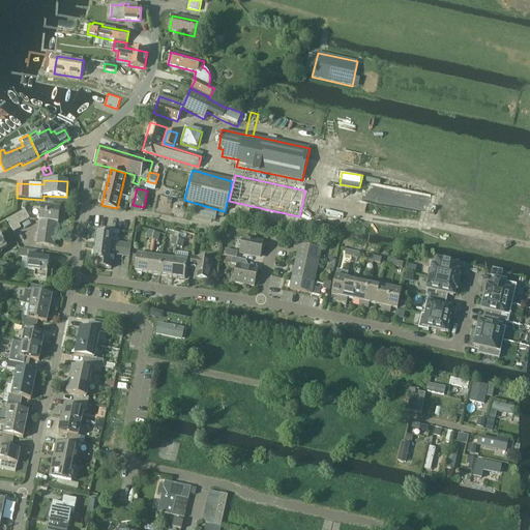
[(42,206),(40,221),(57,223),(59,223),(61,208),(42,206)]
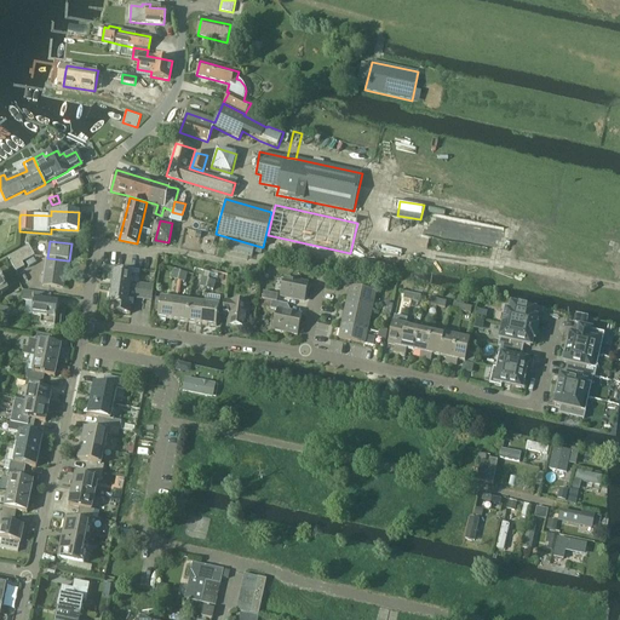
[(228,241),(225,251),(252,258),(254,248),(228,241)]
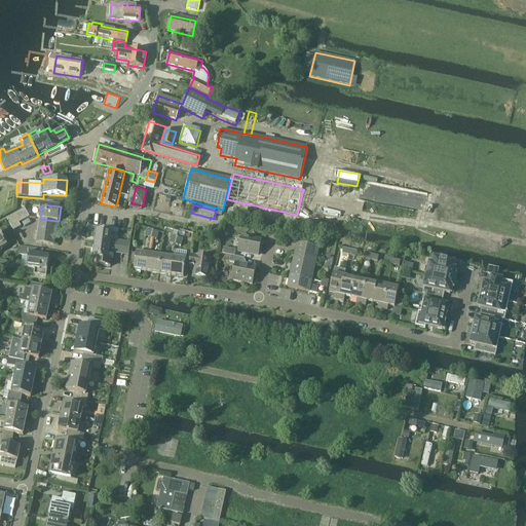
[(23,211),(19,213),(23,220),(29,216),(25,209),(23,211)]
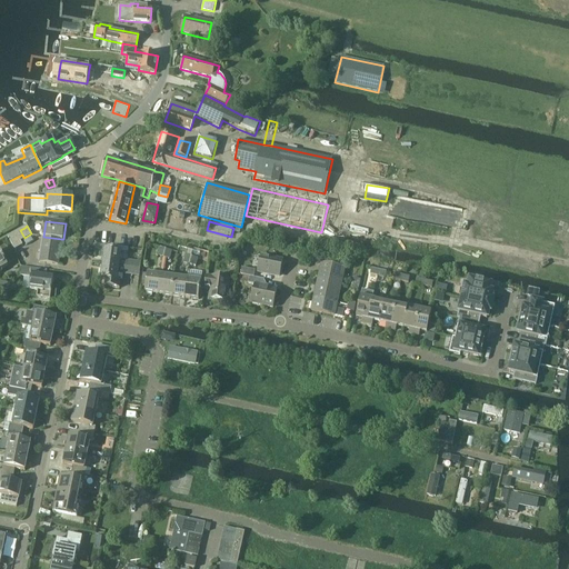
[(23,245),(21,240),(25,238),(20,230),(17,232),(8,237),(15,249),(23,245)]
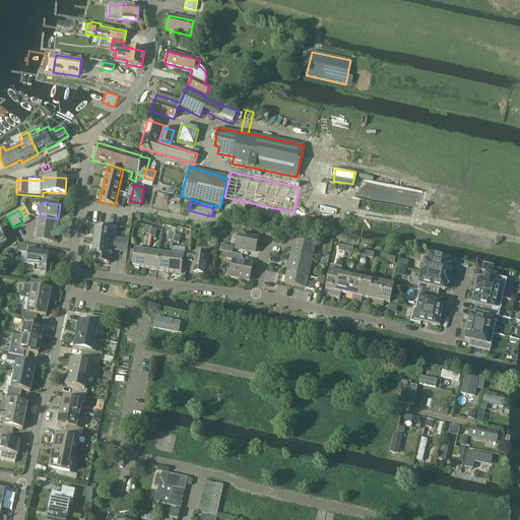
[(54,230),(56,218),(40,216),(37,239),(53,242),(55,230),(54,230)]
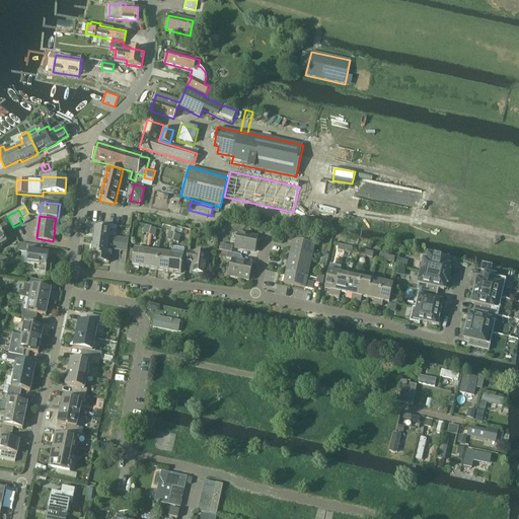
[(112,229),(96,227),(94,240),(116,243),(117,236),(110,236),(112,229)]
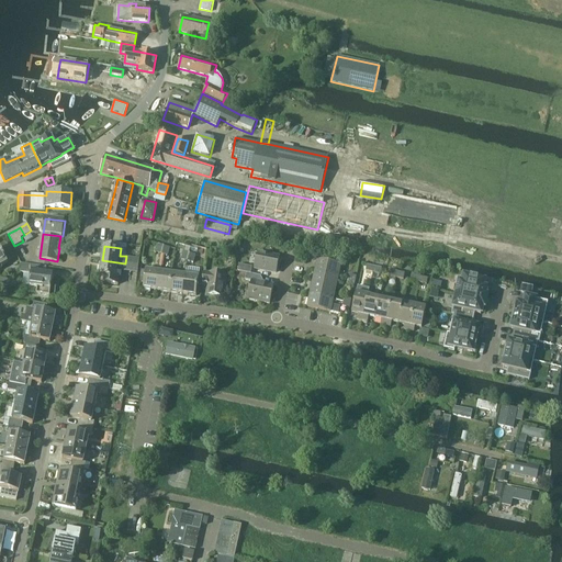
[(228,259),(235,260),(237,253),(229,251),(228,259)]
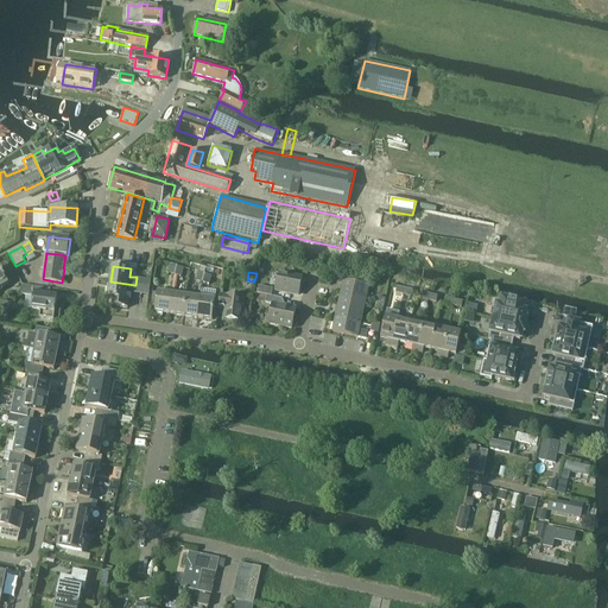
[(298,295),(302,278),(279,273),(276,290),(298,295)]
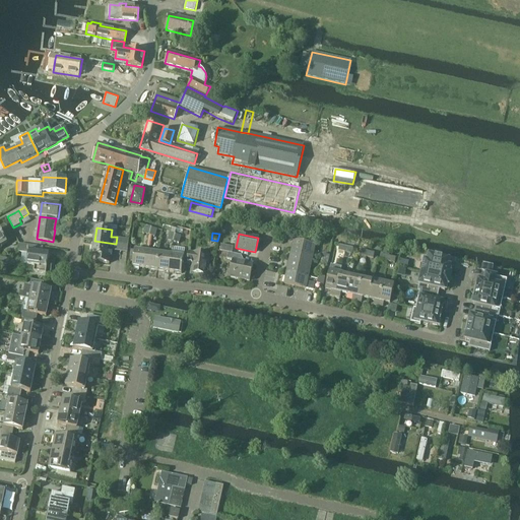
[(109,249),(121,251),(123,238),(117,237),(116,244),(94,241),(92,254),(99,255),(98,261),(110,263),(111,255),(108,255),(109,249)]
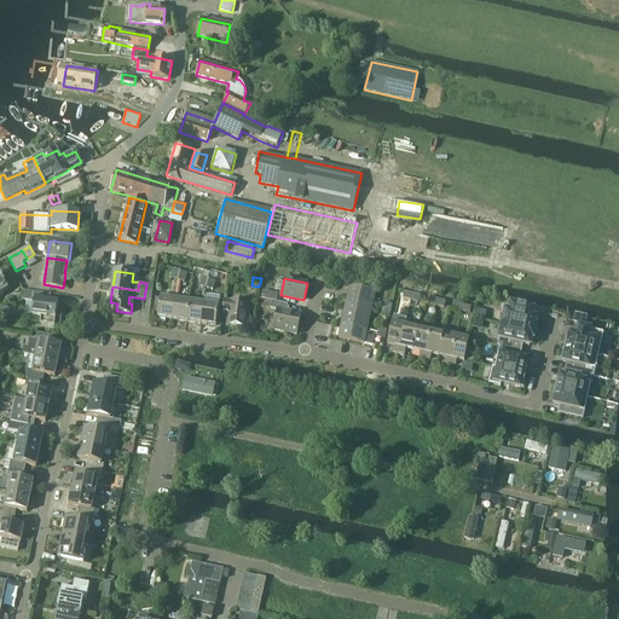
[(351,285),(347,299),(374,304),(376,291),(351,285)]
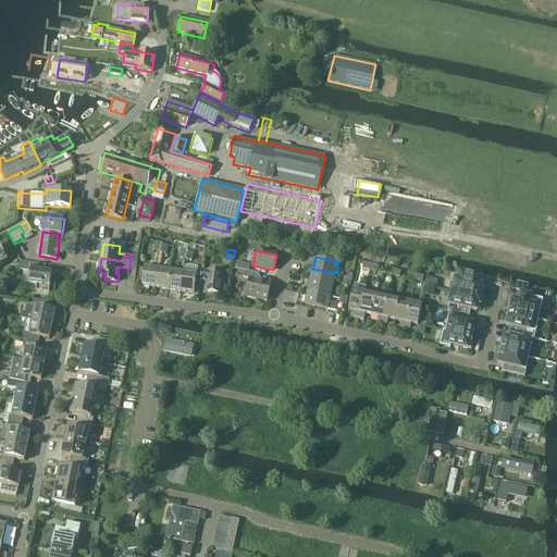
[(52,271),(44,270),(44,264),(22,261),(21,270),(31,271),(29,283),(37,284),(36,292),(49,294),(52,271)]
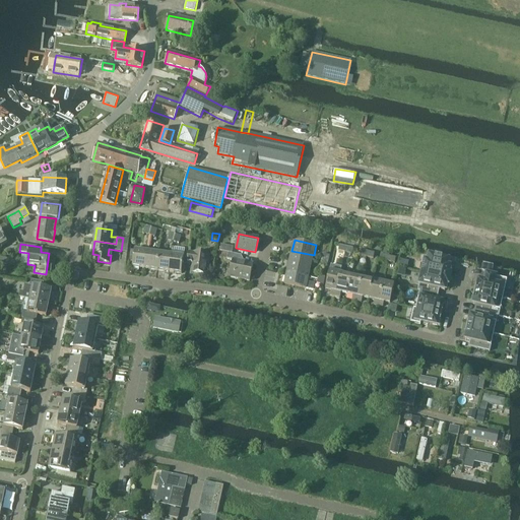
[(233,254),(234,247),(221,245),(220,251),(228,253),(233,254)]
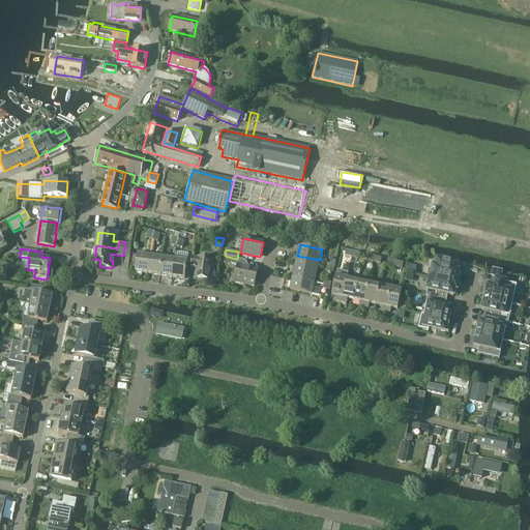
[(138,255),(136,271),(148,273),(151,254),(150,254),(151,251),(146,251),(146,254),(145,256),(138,255)]
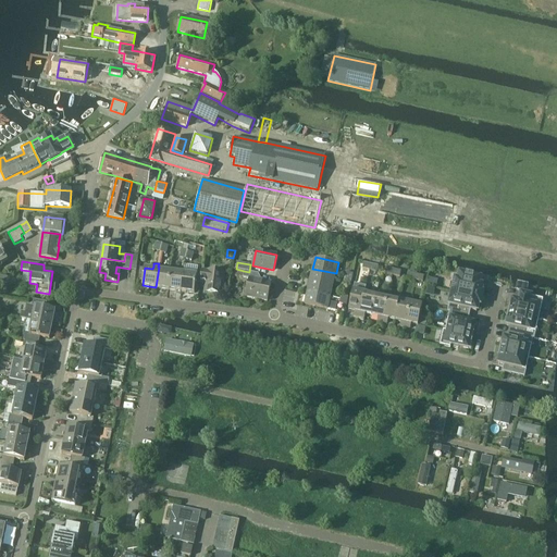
[(164,268),(159,267),(156,287),(169,289),(171,271),(163,270),(164,268)]
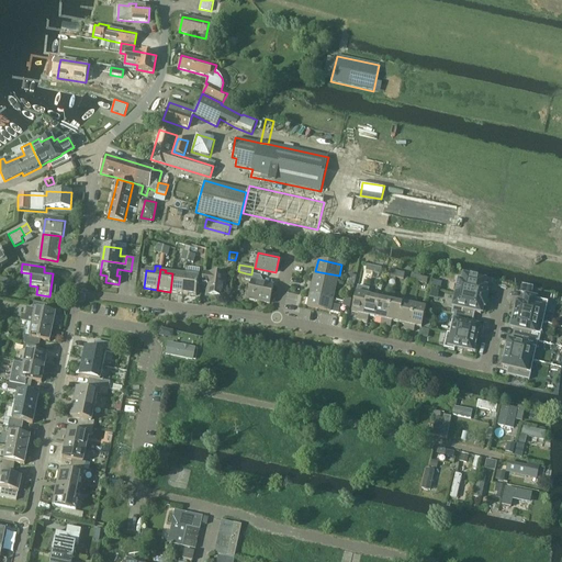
[(339,276),(315,271),(313,282),(336,288),(339,276)]
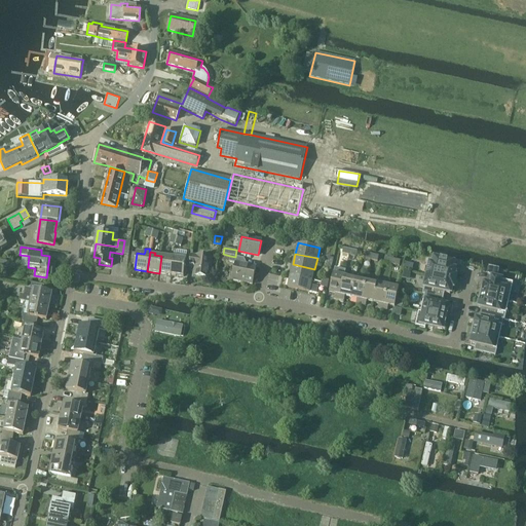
[(168,255),(168,257),(161,256),(159,273),(172,274),(174,256),(168,255)]
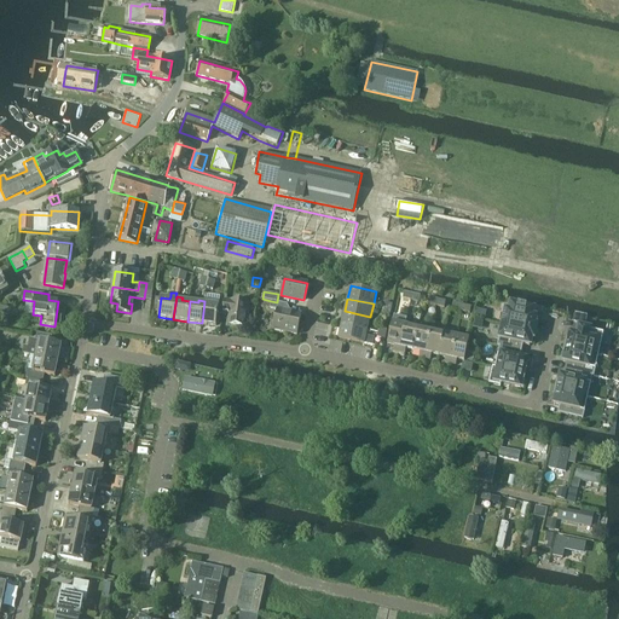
[(232,300),(232,301),(225,300),(223,314),(230,314),(229,324),(246,327),(249,302),(232,300)]
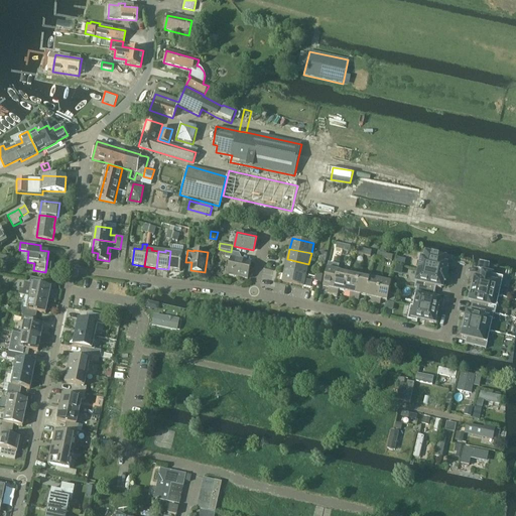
[(175,251),(170,251),(168,269),(180,271),(182,255),(175,254),(175,251)]
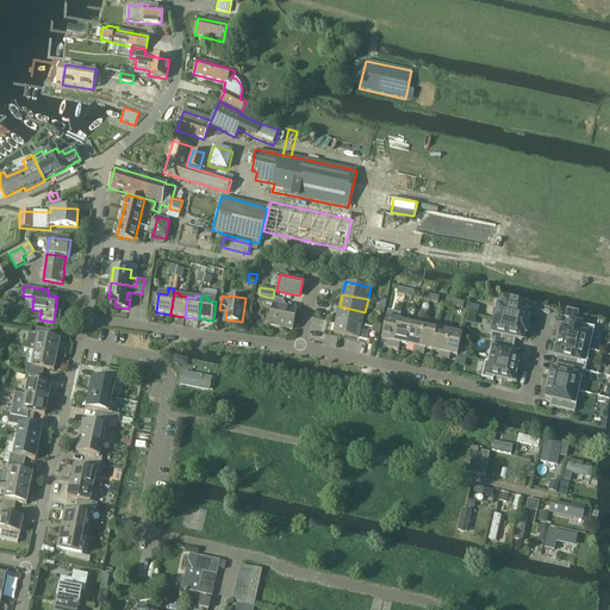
[(297,310),(286,307),(282,299),(273,298),(267,297),(266,304),(273,305),(268,325),(292,330),(297,310)]
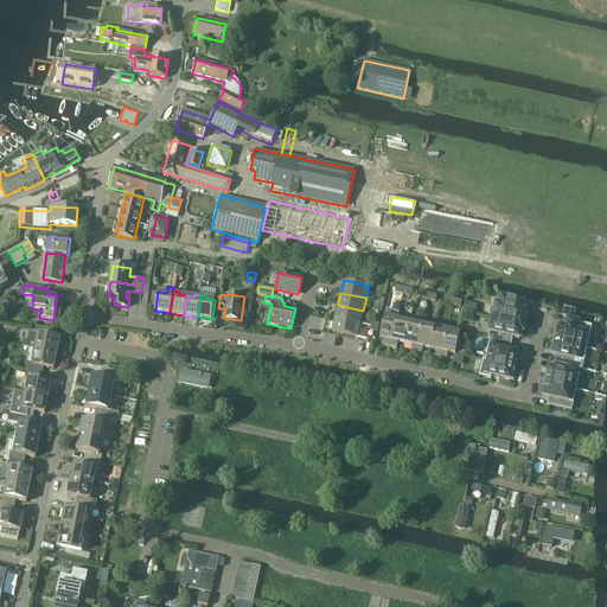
[(496,305),(493,319),(525,326),(526,319),(524,319),(526,312),(523,311),(524,304),(517,302),(517,301),(509,300),(502,299),(499,306),(496,305)]
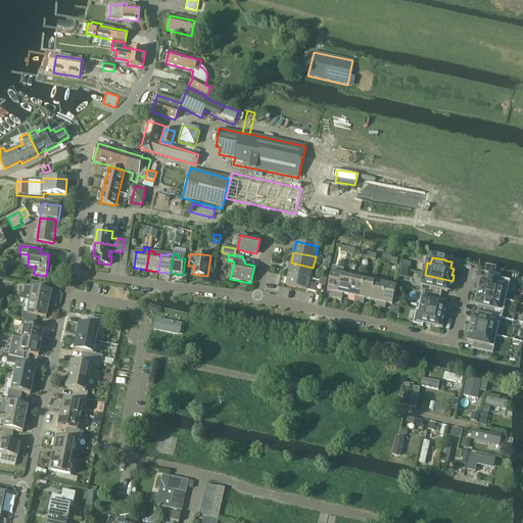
[(291,263),(289,274),(311,279),(313,268),(291,263)]
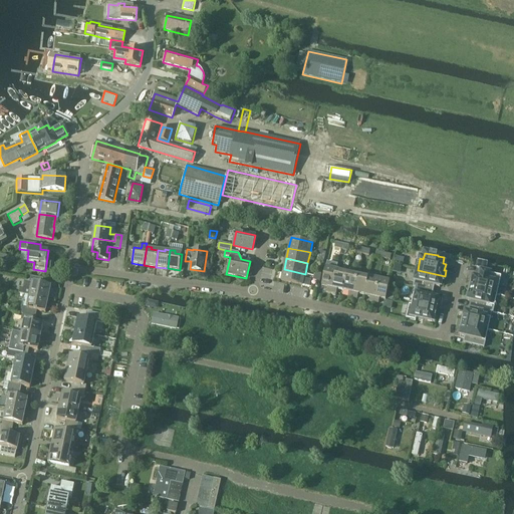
[(329,287),(328,292),(331,293),(337,269),(326,267),(322,286),(329,287)]
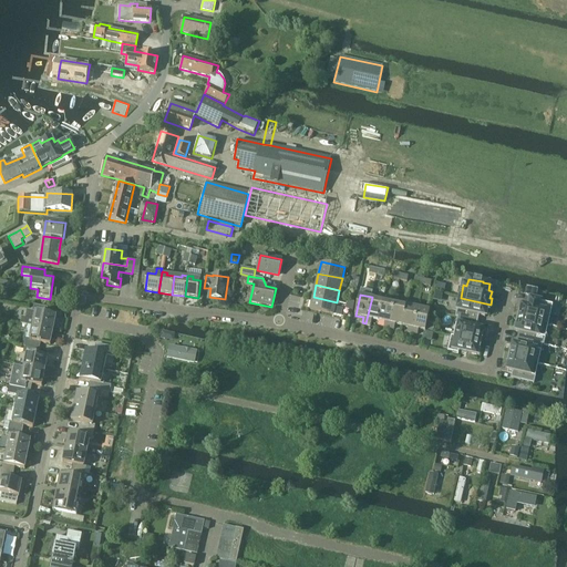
[(337,302),(313,297),(310,309),(334,313),(337,302)]
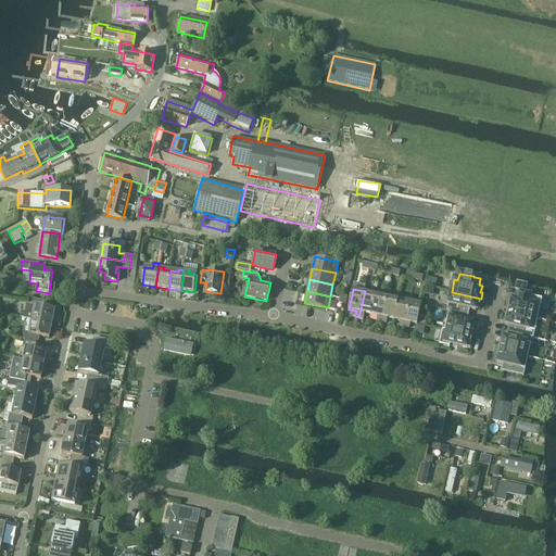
[(376,294),(365,291),(358,317),(363,318),(364,313),(371,314),(376,294)]
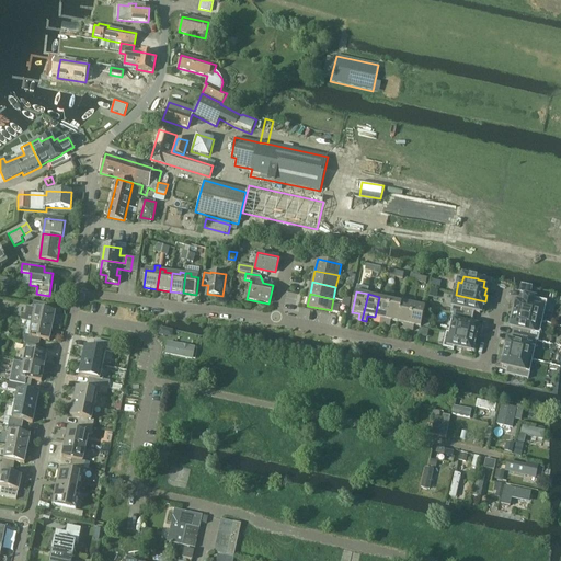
[(456,295),(451,313),(472,319),(473,312),(480,313),(482,307),(484,308),(485,301),(456,295)]
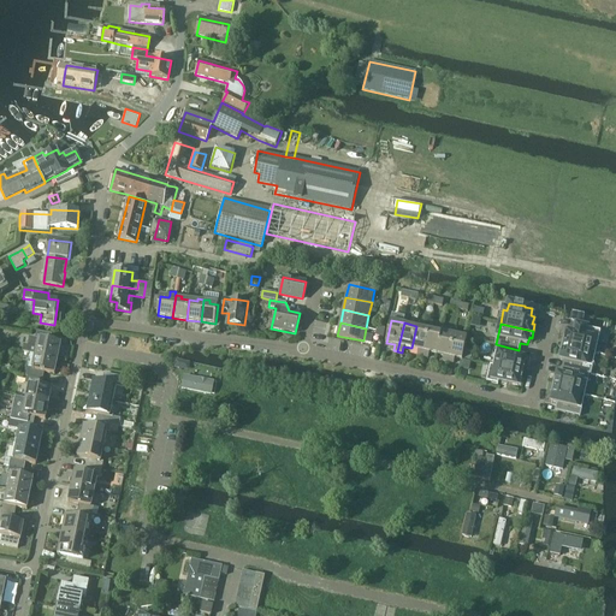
[(564,339),(562,347),(596,354),(599,339),(593,338),(594,330),(588,329),(576,325),(574,333),(567,332),(566,339),(564,339)]
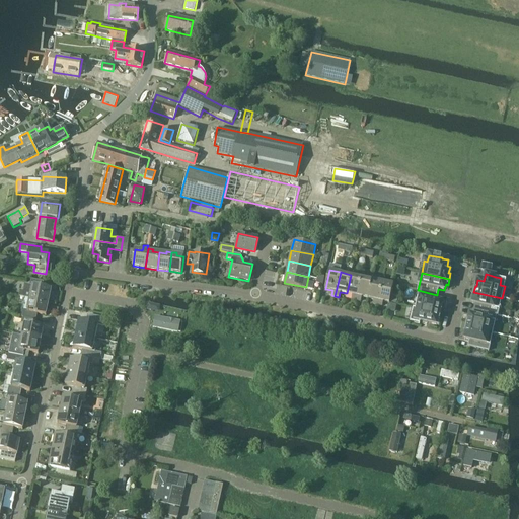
[(357,300),(362,277),(351,275),(347,293),(354,295),(353,299),(357,300)]
